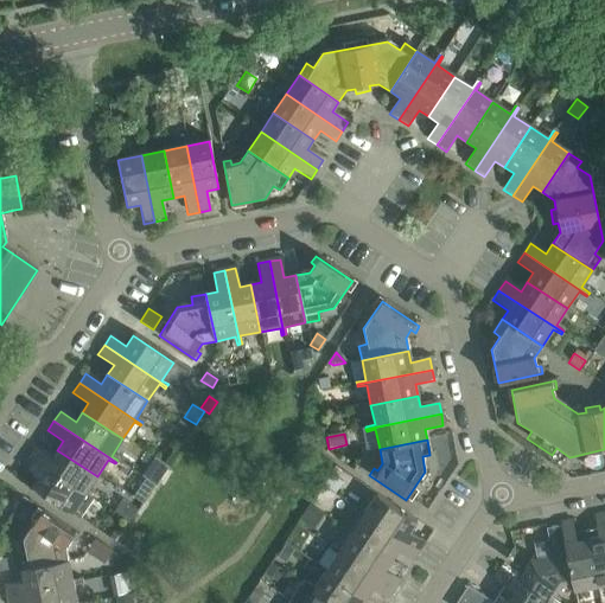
[(51,459),(34,449),(29,459),(91,500),(93,498),(86,493),(97,476),(57,450),(51,459)]
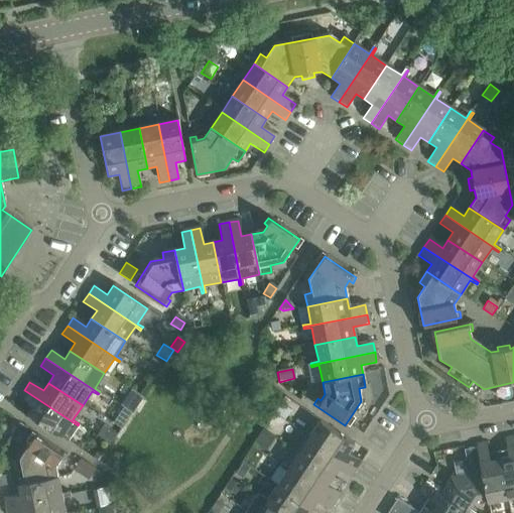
[(19,398),(32,406),(26,415),(60,438),(71,423),(76,426),(78,425),(24,390),(19,398)]
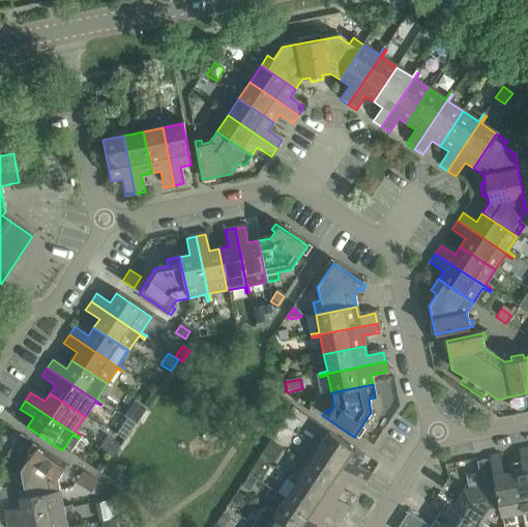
[(134,402),(123,417),(136,426),(146,410),(134,402)]
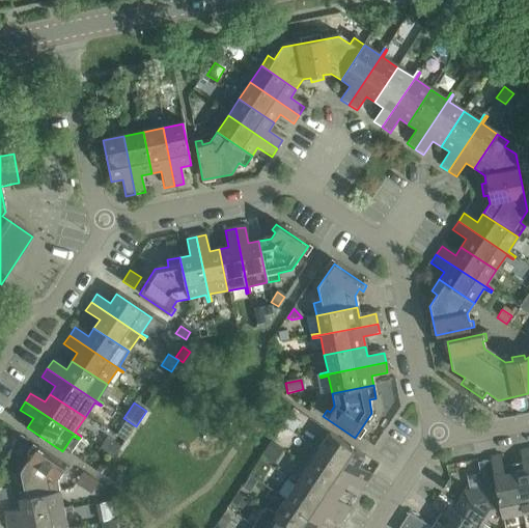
[(288,417),(282,427),(293,435),(299,424),(288,417)]
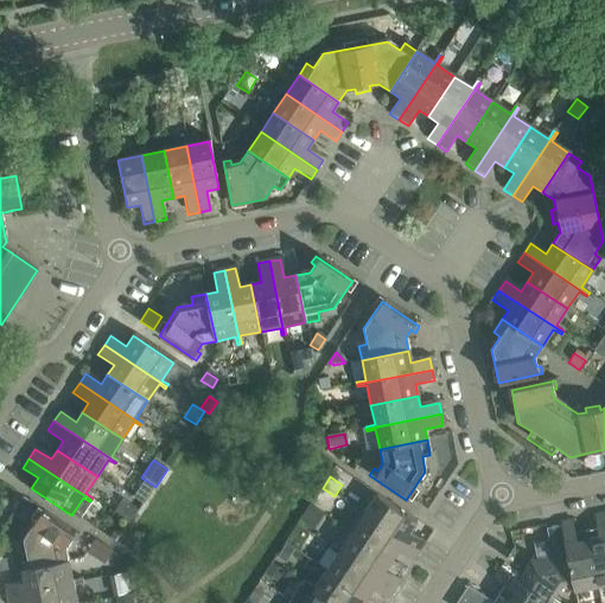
[(140,485),(132,498),(144,506),(152,492),(140,485)]
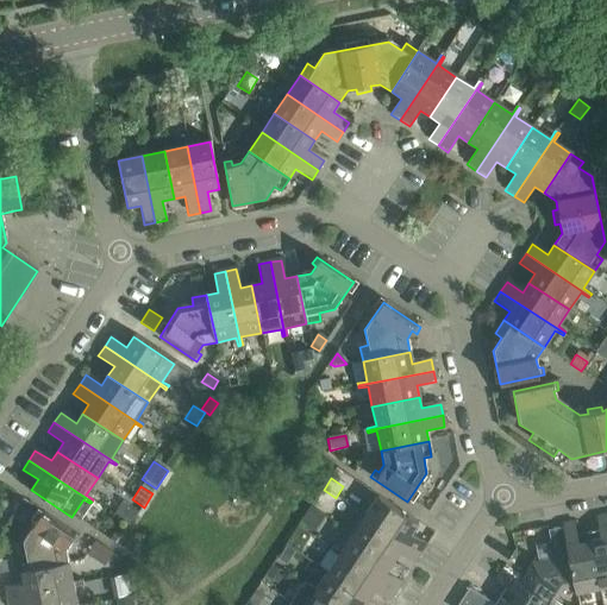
[(426,546),(411,535),(418,524),(377,498),(365,516),(357,510),(356,512),(420,555),(426,546)]
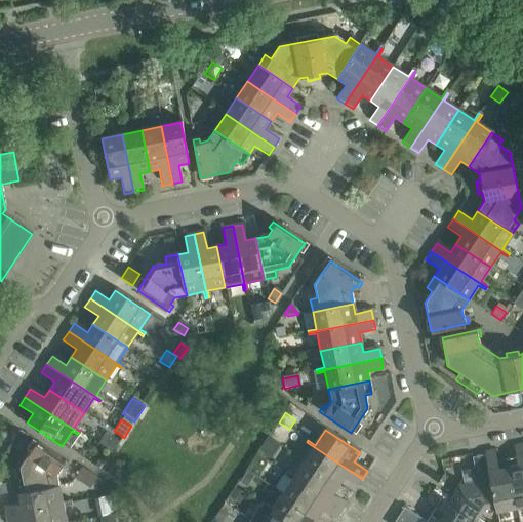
[(105,434),(97,445),(111,454),(119,443),(105,434)]
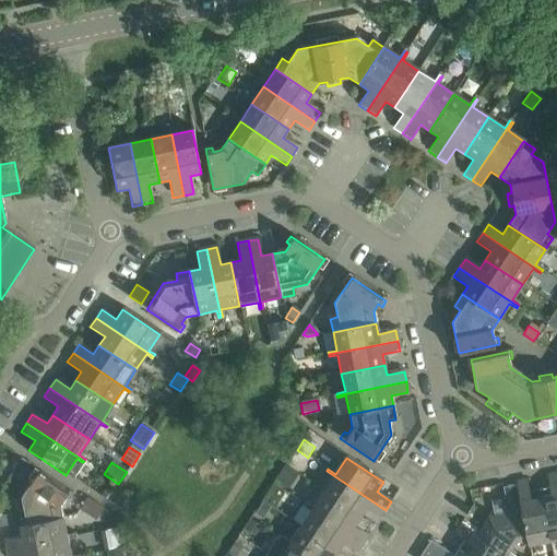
[(283,468),(274,482),(289,492),(298,476),(283,468)]
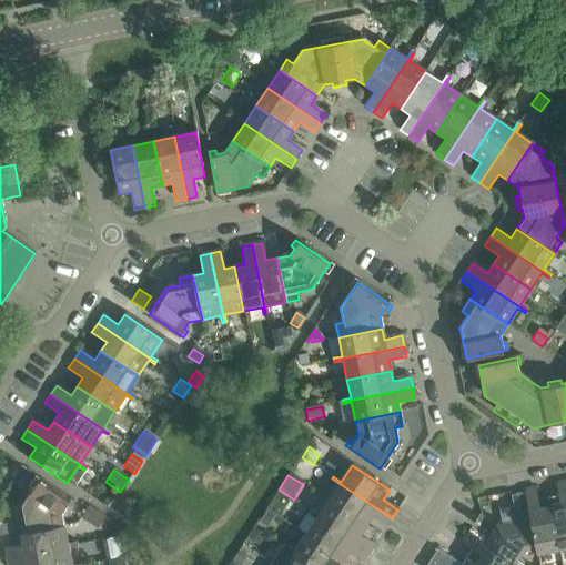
[(371,517),(386,527),(392,518),(332,478),(331,481),(337,485),(327,502),(365,526),(371,517)]
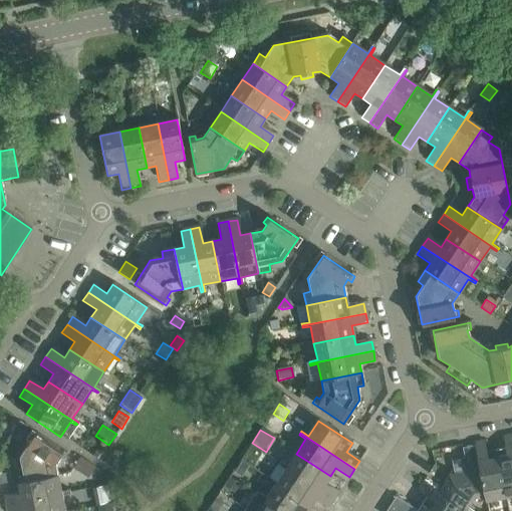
[(21,471),(14,472),(17,485),(57,476),(55,465),(59,458),(62,461),(66,455),(34,434),(18,458),(21,471)]
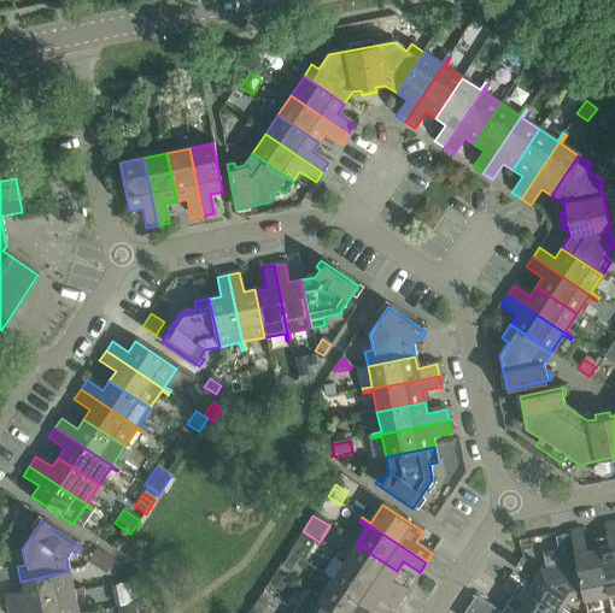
[(603,526),(608,547),(596,549),(605,597),(614,595),(614,525),(614,524),(603,526)]
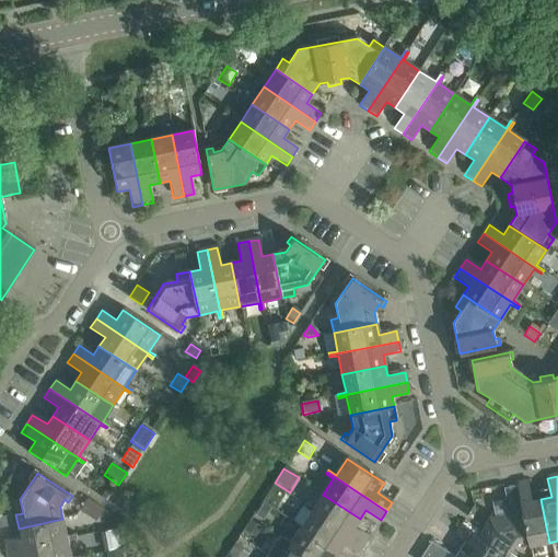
[(526,538),(529,547),(549,543),(541,499),(531,501),(526,482),(516,484),(522,513),(523,513),(527,537),(526,538)]
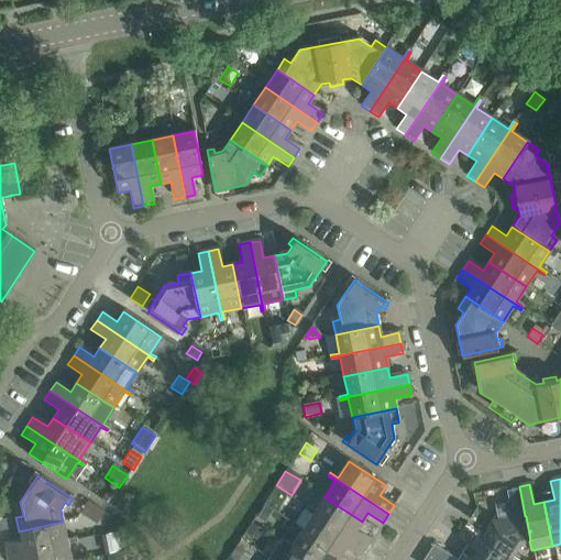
[(272,494),(264,506),(272,511),(279,500),(272,494)]
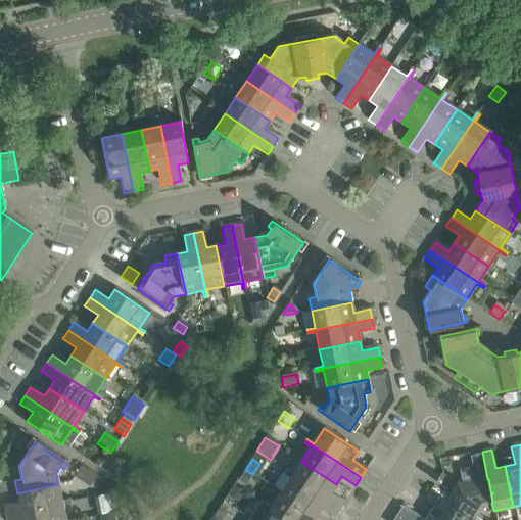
[(344,502),(331,492),(336,484),(301,462),(291,476),(285,471),(284,473),(339,510),(344,502)]
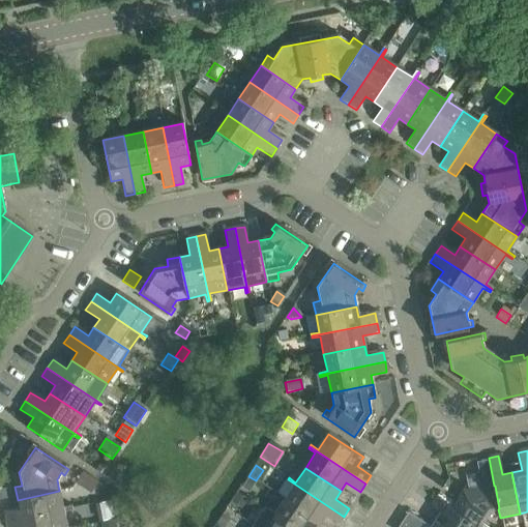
[(82,472),(74,485),(90,495),(97,484),(82,472)]
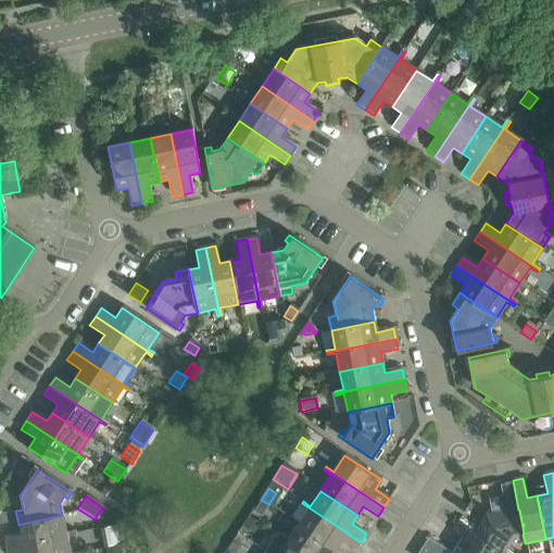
[(260,501),(252,513),(261,518),(268,506),(260,501)]
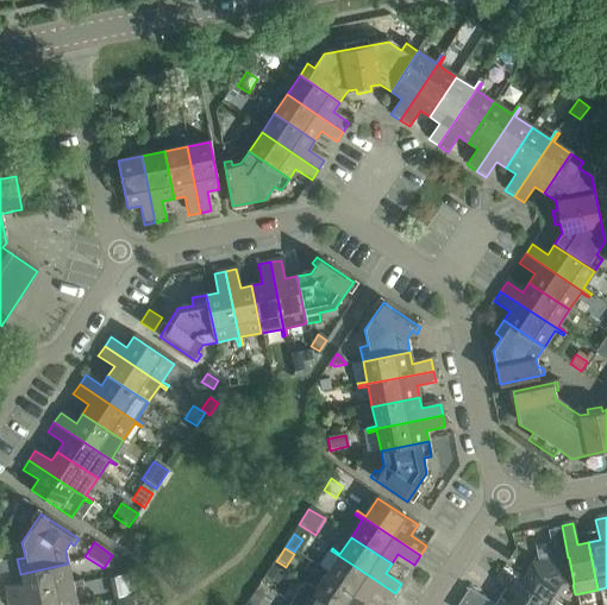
[(373,592),(388,603),(395,593),(331,550),(329,553),(337,558),(326,575),(367,602),(373,592)]
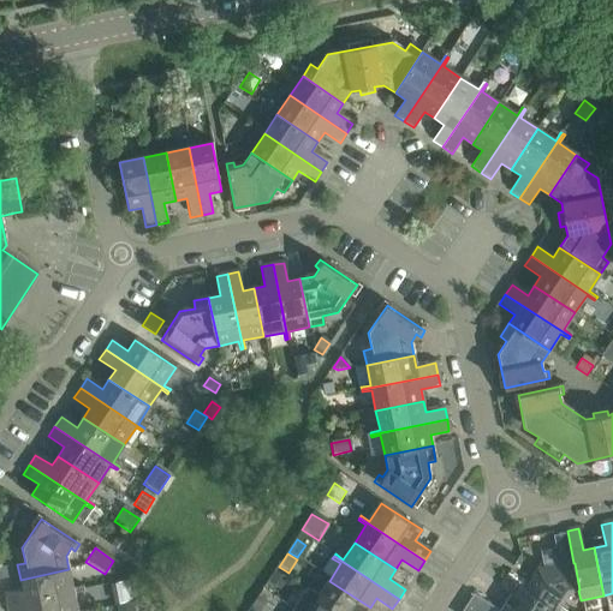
[(569,592),(578,591),(579,589),(575,563),(573,563),(536,571),(523,589),(523,591),(553,610),(557,610),(569,592)]
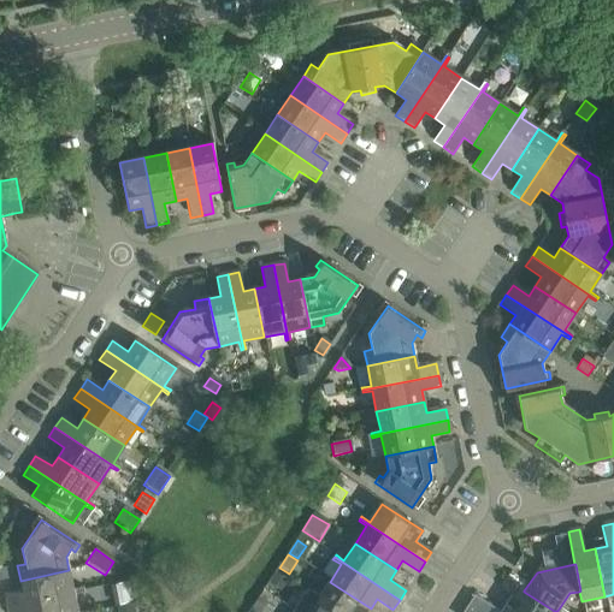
[(11,568),(0,570),(0,582),(13,580),(11,568)]
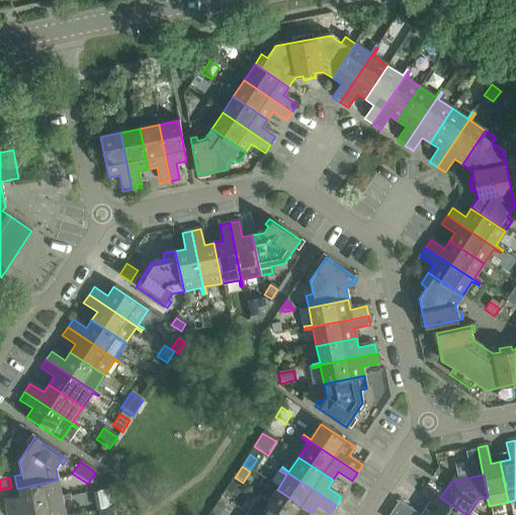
[(19,498),(3,501),(5,511),(70,498),(69,495),(61,497),(58,480),(17,489),(19,498)]
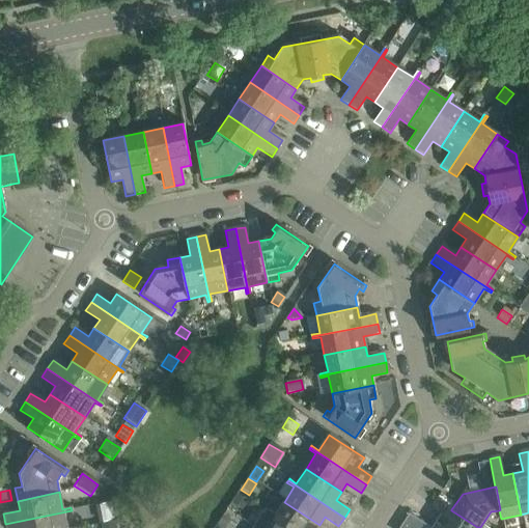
[(237,495),(230,503),(242,511),(248,502),(237,495)]
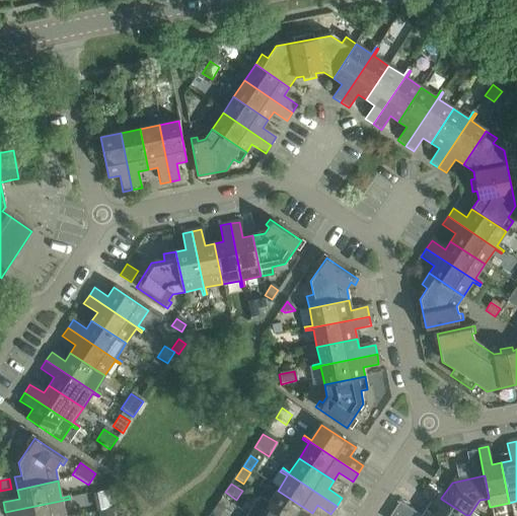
[(466,515),(441,499),(441,498),(426,488),(421,497),(436,507),(431,515),(466,515)]
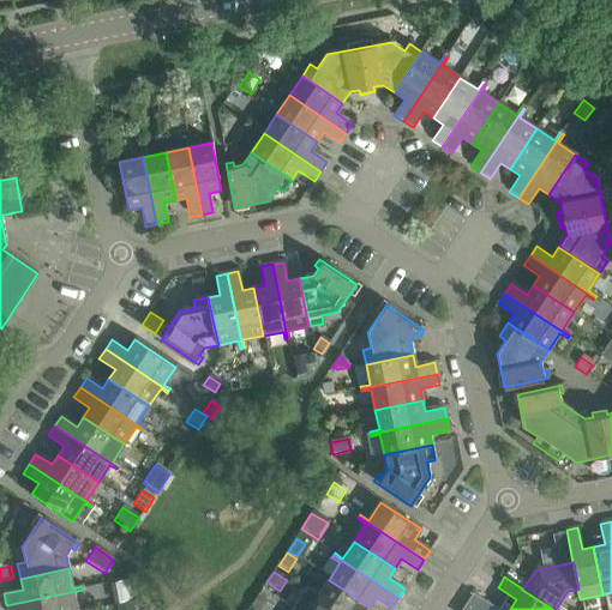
[(367,609),(370,607),(329,580),(317,597),(309,591),(307,593),(331,609),(367,609)]
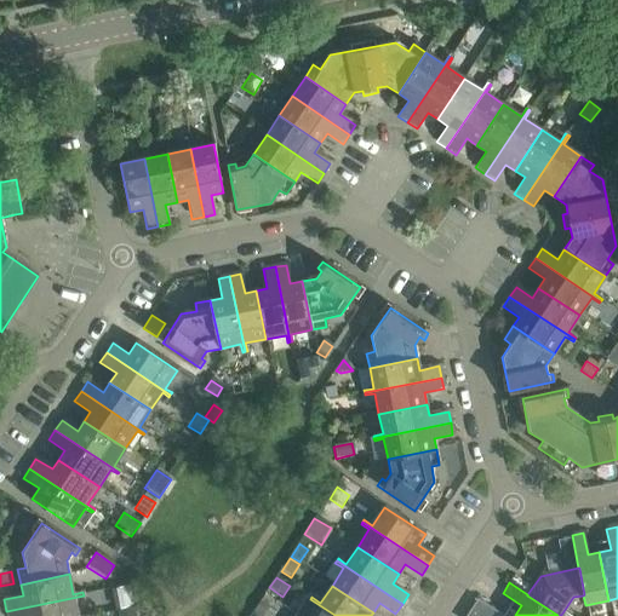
[(76,615),(74,599),(84,598),(84,596),(6,611),(7,615),(76,615)]
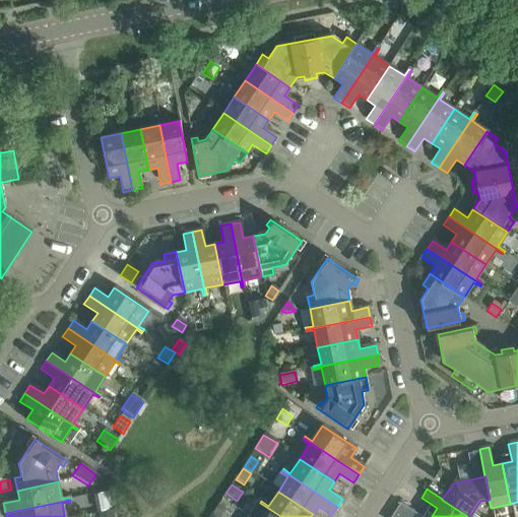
[(280,516),(260,503),(259,505),(266,509),(260,516),(280,516)]
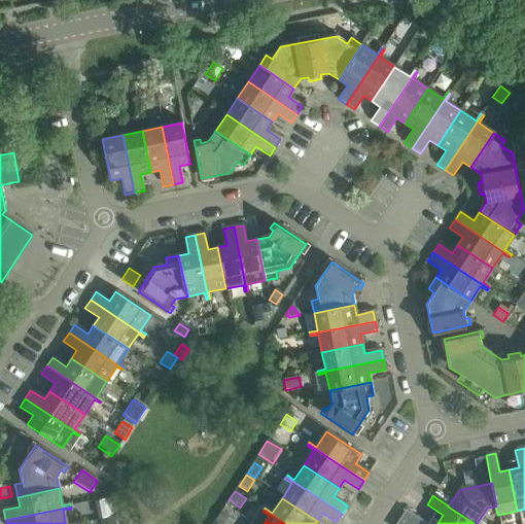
[(221,512),(214,522),(216,523),(223,523),(229,517),(221,512)]
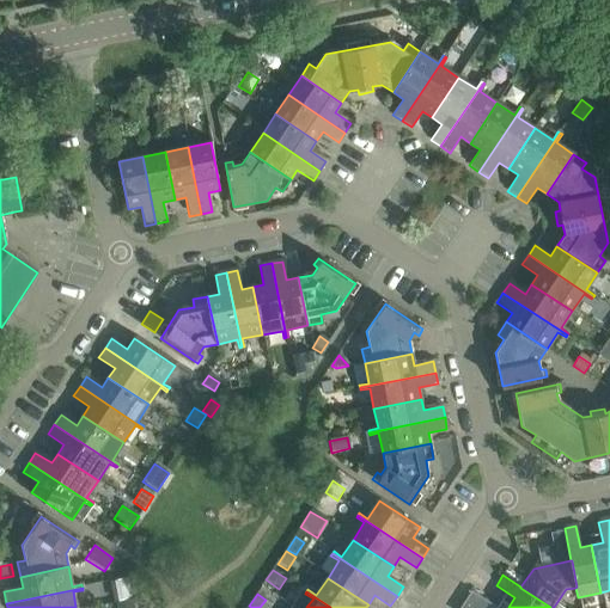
[(492,607),(470,594),(463,605),(468,607),(508,607),(492,607)]
